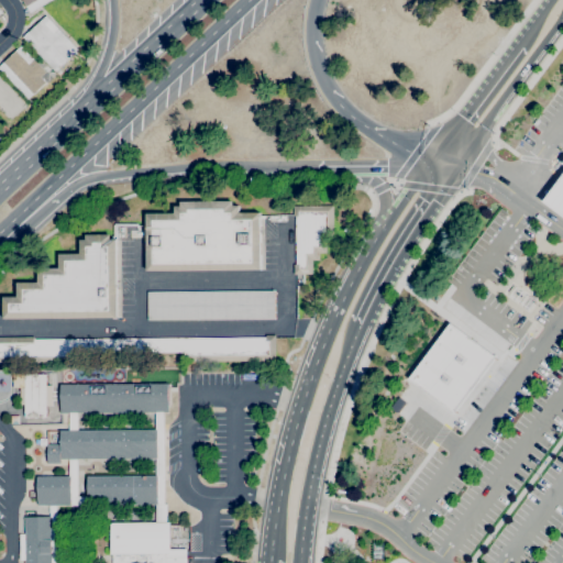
[(51,0),(30,13),(22,0),(51,0)]
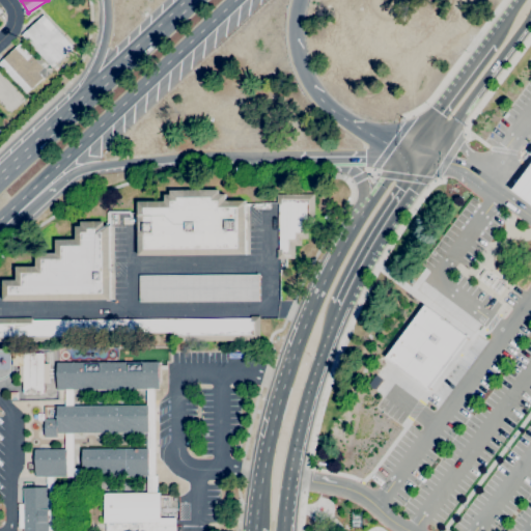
[(56,73),(21,35),(43,15),(73,47),(67,51),(67,52),(56,62),(55,61),(53,63),(59,70),(56,73)]
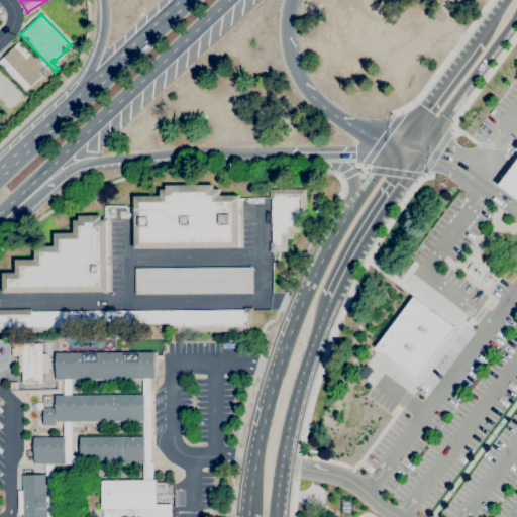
[(25,92),(0,64),(0,60),(19,42),(30,55),(31,55),(41,66),(37,71),(41,76),(25,92)]
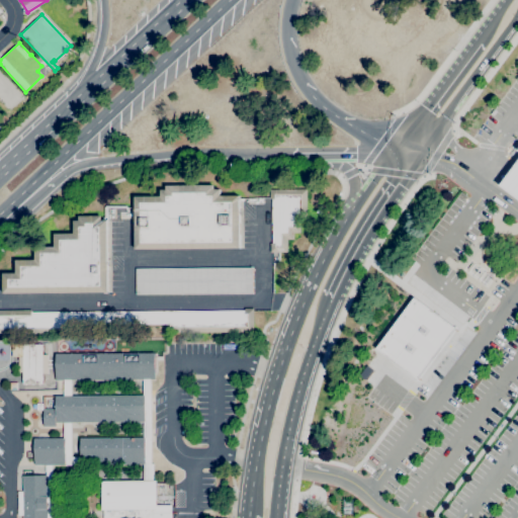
[(0,100),(0,70),(23,95),(8,109),(0,100)]
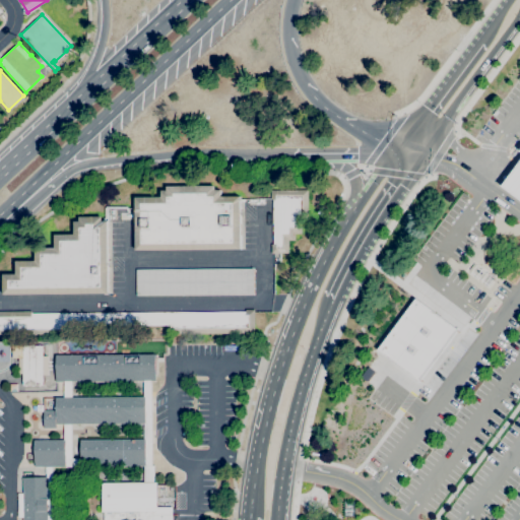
[(519,159),(519,199),(501,186),(512,171),(519,159)]
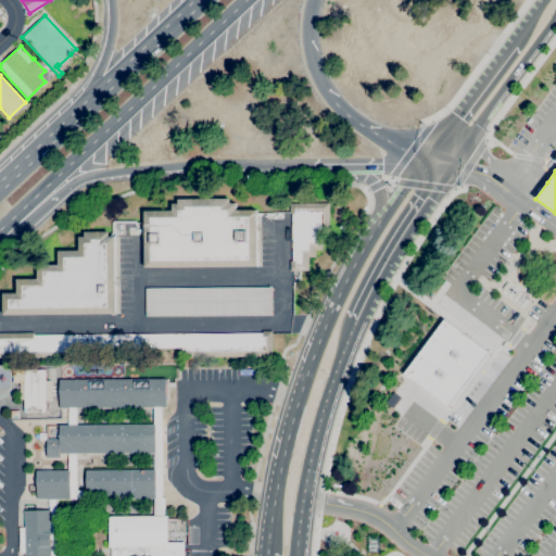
[(256,267),(144,267),(144,211),(172,211),(172,204),(178,204),(178,199),(229,199),(229,203),(235,203),(235,211),(256,211),(256,267)]
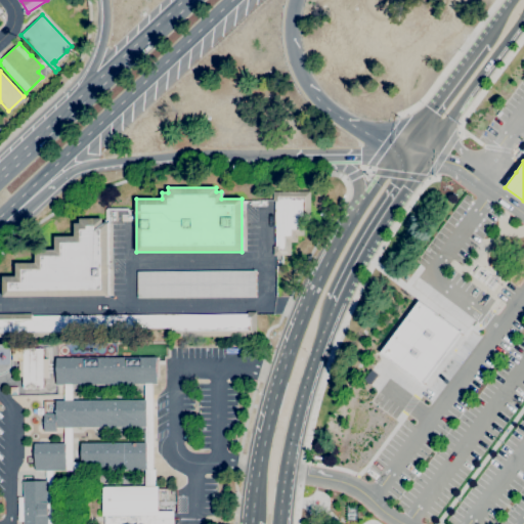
[(273,255),(273,247),(275,247),(274,202),(272,202),(272,192),(309,191),(310,222),(303,222),(303,235),(297,235),(297,243),(290,243),(291,255),(273,255)]
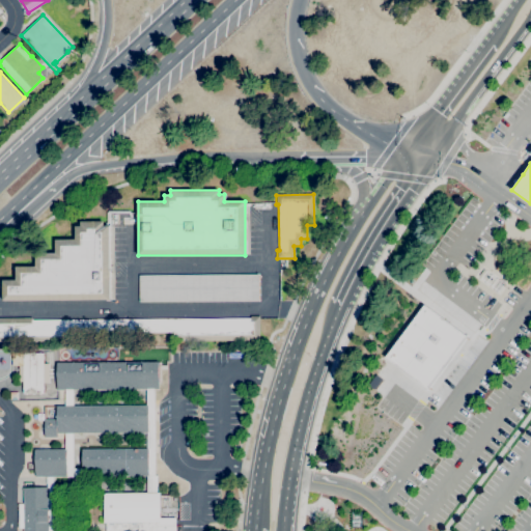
[(110,300),(3,301),(3,280),(16,280),(16,267),(36,267),(35,253),(56,253),(56,240),(76,240),(76,226),(81,226),(81,221),(104,221),(104,226),(109,226),(110,300)]
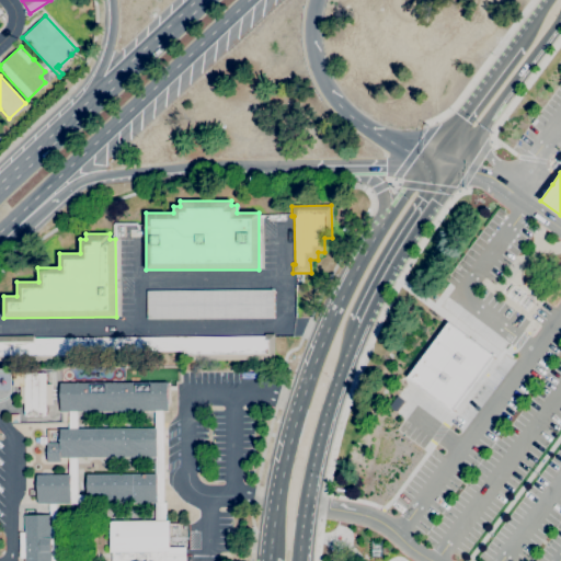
[(273,318),(147,319),(146,290),(273,289),(273,318)]
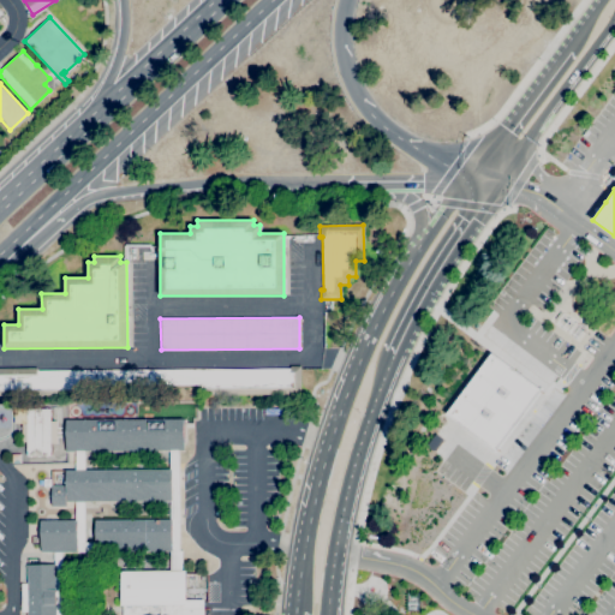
[(490,353),(539,390),(493,451),(443,413),(490,353)]
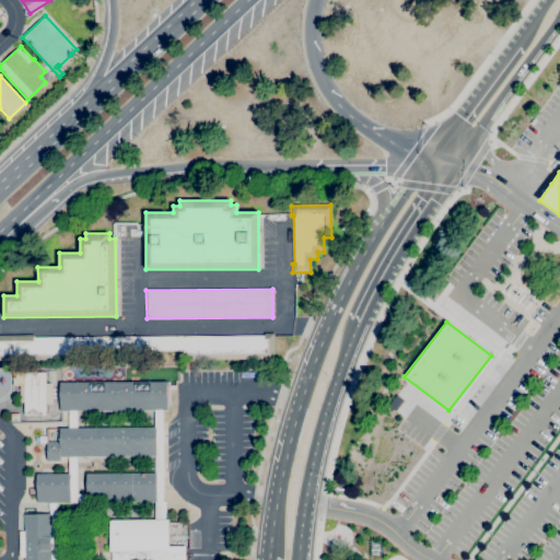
[(273,360),(178,360),(177,351),(71,351),(71,361),(0,361),(0,335),(33,335),(33,338),(264,336),(264,334),(273,334),(273,360)]
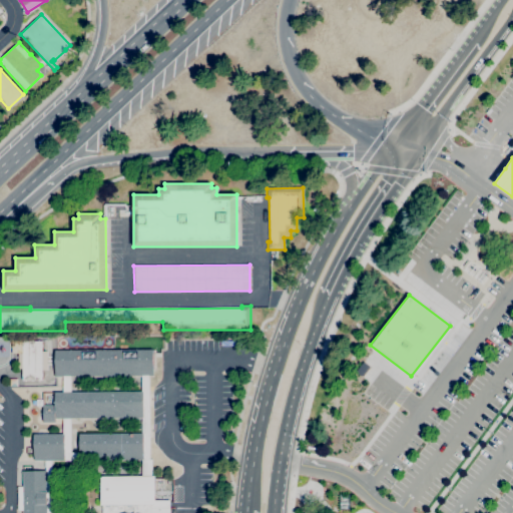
[(22,380),(22,368),(18,368),(18,354),(22,354),(22,353),(11,353),(11,340),(22,340),(22,341),(41,341),(41,352),(47,352),(47,370),(41,370),(41,380),(33,380),(33,381),(31,381),(31,380),(22,380)]
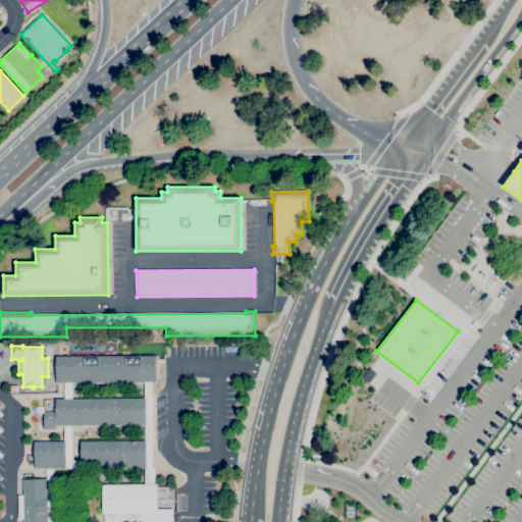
[(62,383),(55,383),(55,357),(112,356),(155,356),(155,382),(151,382),(143,382),(70,383),(62,383)]
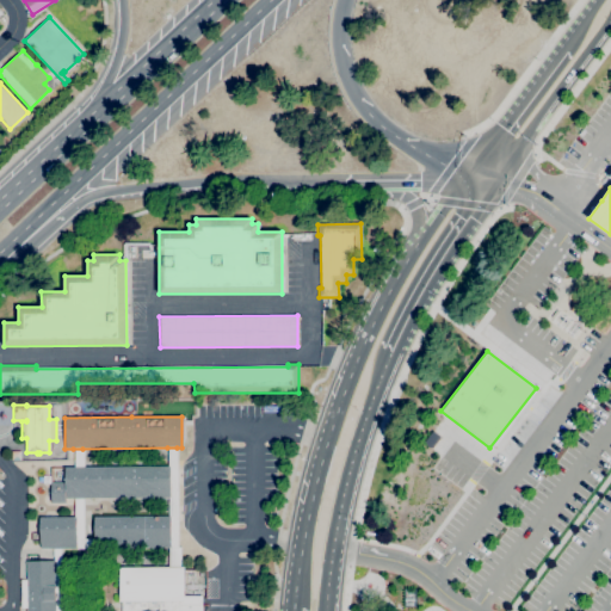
[(168,567),(168,548),(171,548),(170,516),(168,516),(168,498),(170,498),(170,467),(167,467),(167,448),(177,448),(178,547),(180,547),(180,567),(168,567)]
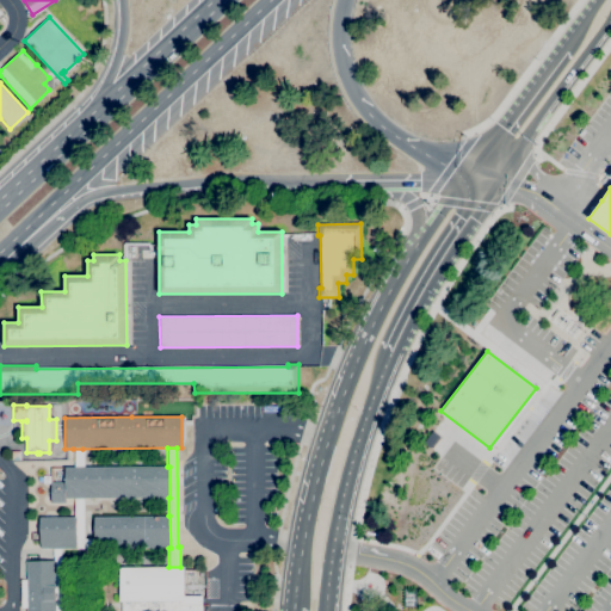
[(73,467),(73,449),(82,449),(84,467),(73,467)]
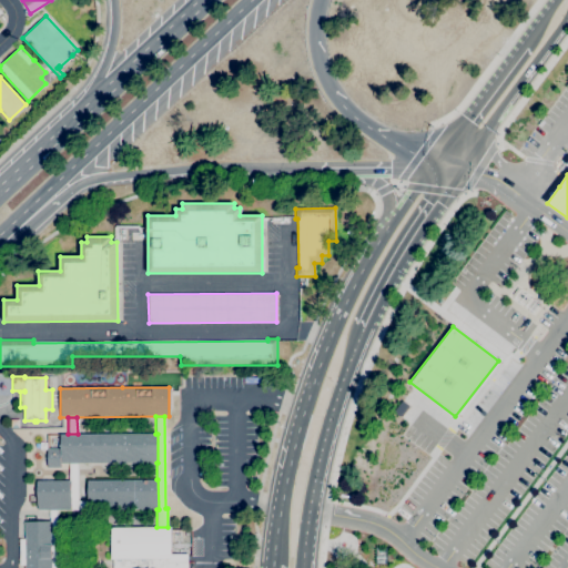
[(68,464),(60,464),(60,467),(48,467),(47,448),(60,448),(60,434),(68,434),(78,434),(155,434),(158,434),(158,463),(156,463),(77,464),(68,464)]
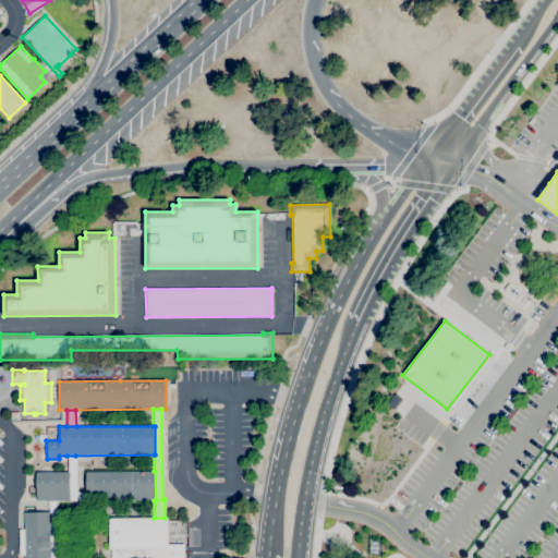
[(85,493),(85,500),(70,501),(69,472),(68,472),(68,465),(67,466),(67,456),(75,456),(76,493),(85,493)]
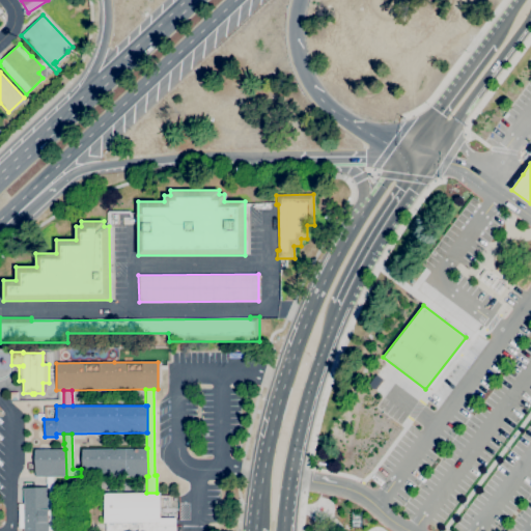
[(146,476),(81,476),(81,469),(81,449),(146,448),(147,448),(148,476),(146,476)]
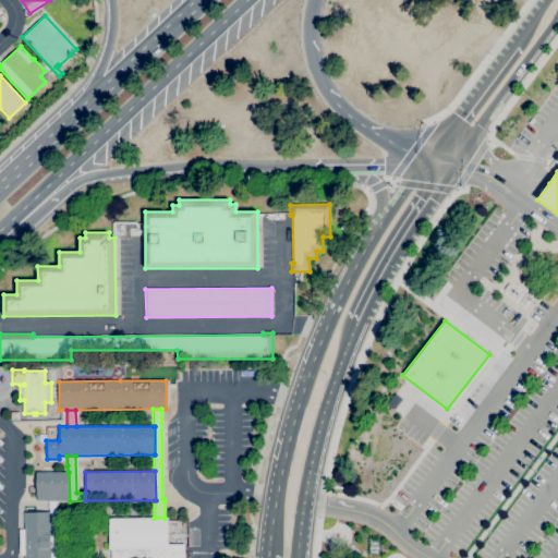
[(48,501),(37,501),(36,472),(68,472),(69,472),(70,501),(56,501),(48,501)]
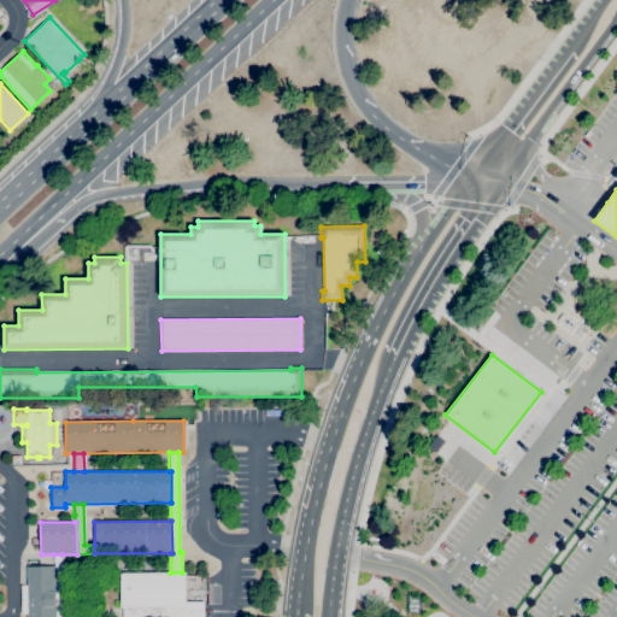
[(56,616),(28,616),(28,613),(22,613),(21,585),(27,585),(27,566),(54,566),(56,566),(56,616)]
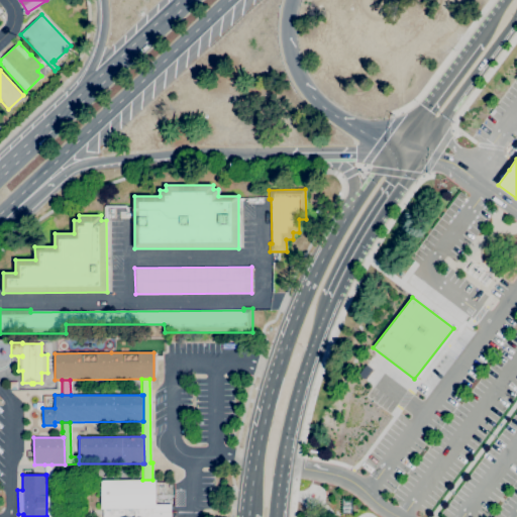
[(152,480),(157,480),(157,504),(172,504),(172,516),(103,516),(103,509),(102,509),(101,480),(142,480),(152,480)]
